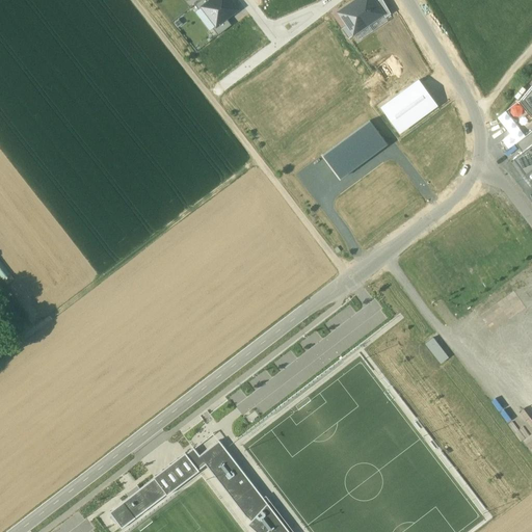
[(203,6),(210,1),(208,0),(201,0),(200,1),(195,4),(198,9),(203,6)]
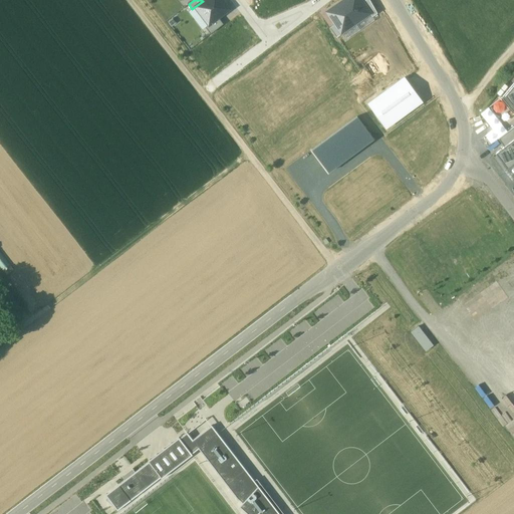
[(204,0),(203,1),(196,6),(210,25),(218,18),(229,10),(222,0),(204,0)]
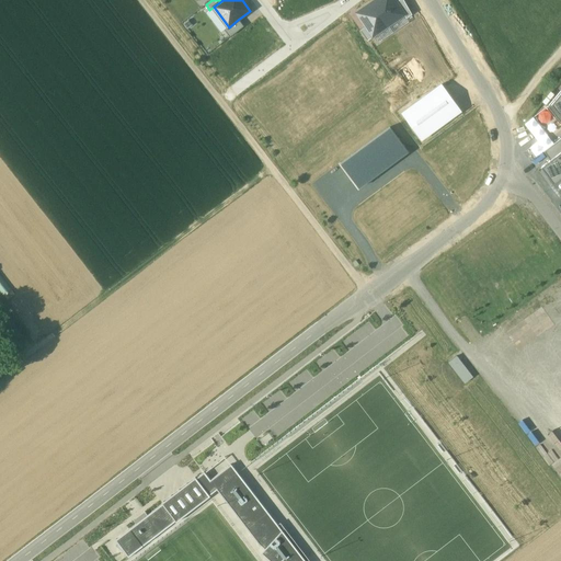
[(375,0),(373,2),(389,25),(404,14),(397,2),(395,0),(375,0)]
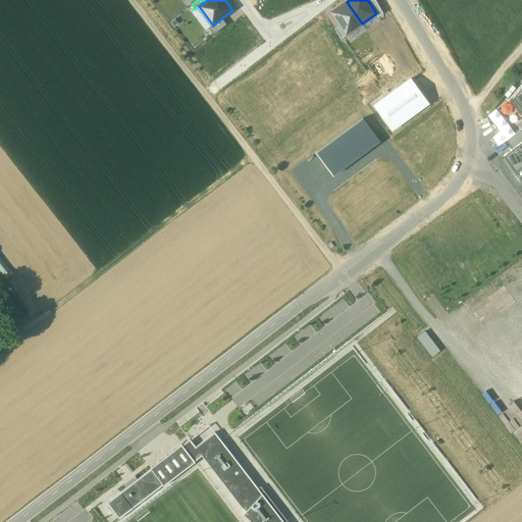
[(375,0),(371,0),(369,2),(376,13),(379,16),(383,13),(375,0)]
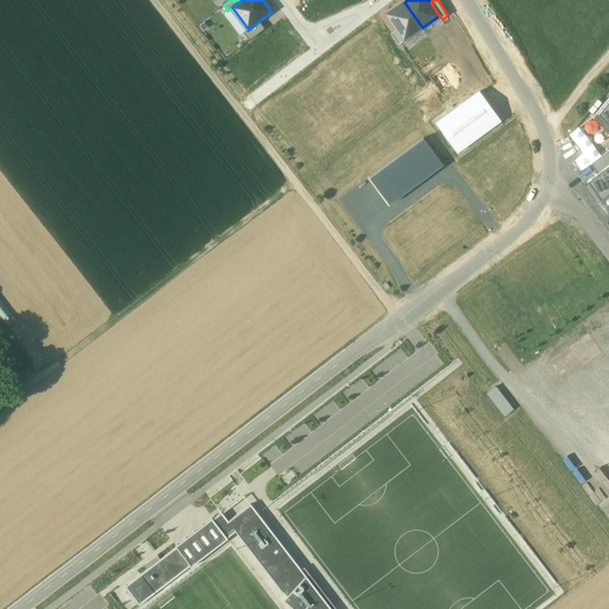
[(405,39),(422,27),(405,2),(388,14),(405,39)]
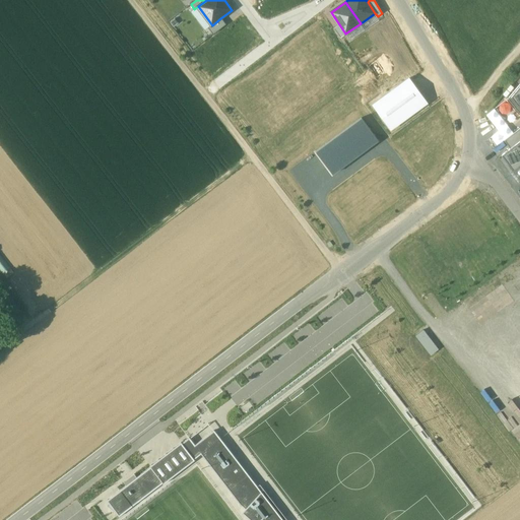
[(220,18),(212,25),(208,27),(213,35),(225,24),(220,18)]
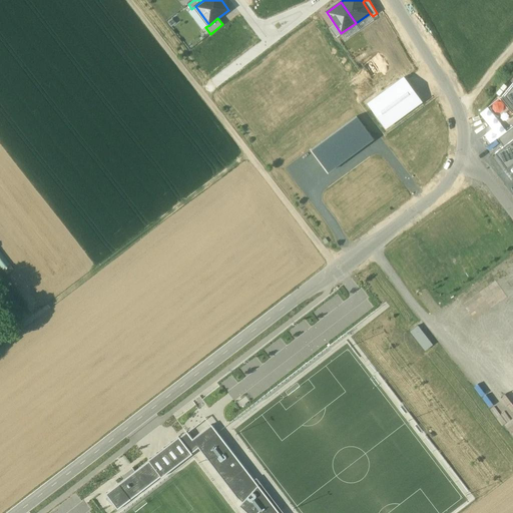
[(342,34),(341,33),(335,24),(330,27),(337,38),(342,34)]
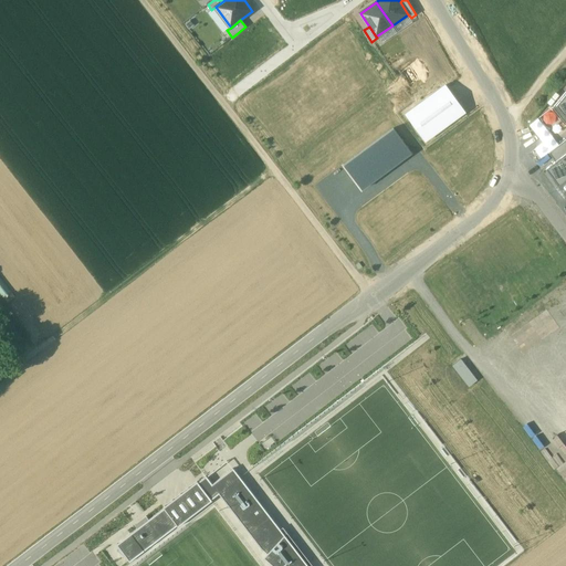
[(406,114),(426,140),(464,113),(446,85),(406,114)]
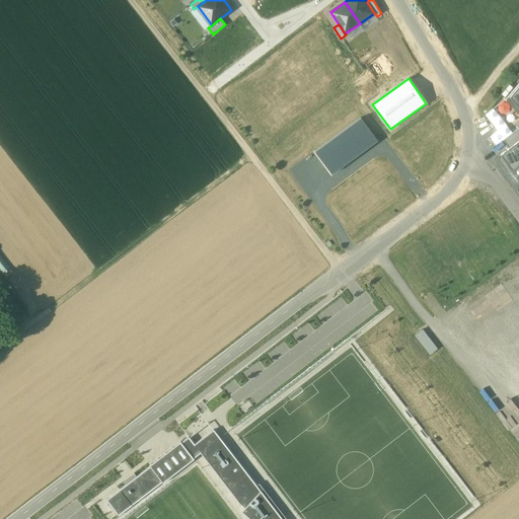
[(518,115),(518,84),(507,99),(518,115)]
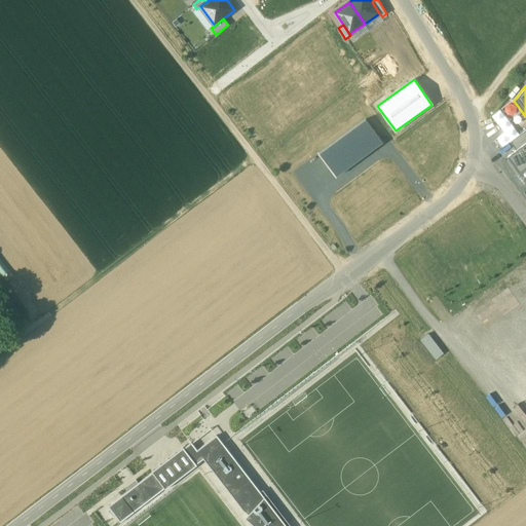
[(367,120),(320,154),(336,177),(383,143),(367,120)]
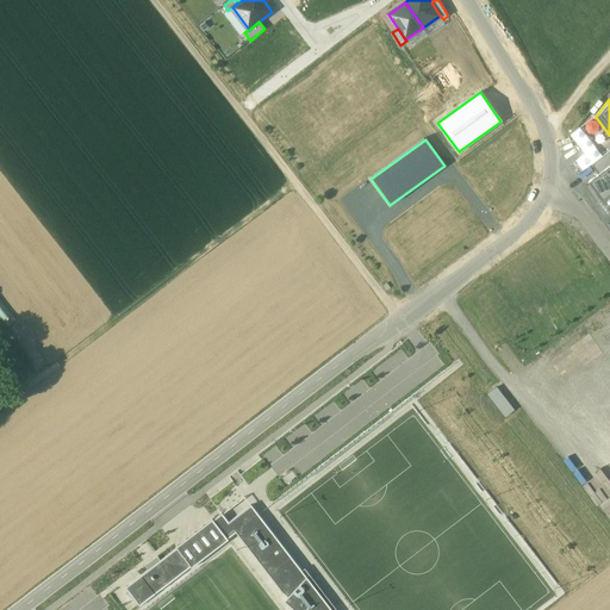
[(599,175),(609,166),(609,151),(592,166),(599,175)]
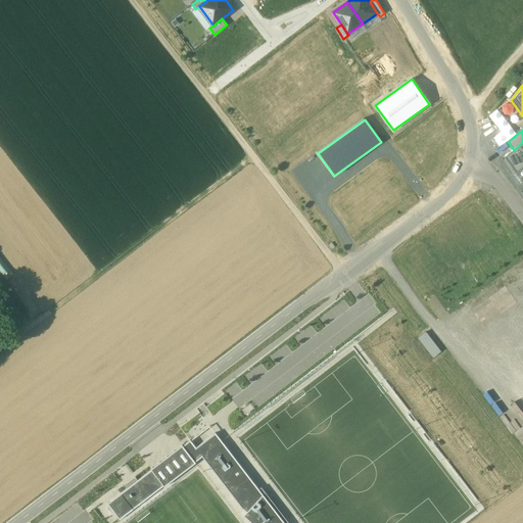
[(517,174),(522,169),(522,142),(514,150),(505,157),(517,174)]
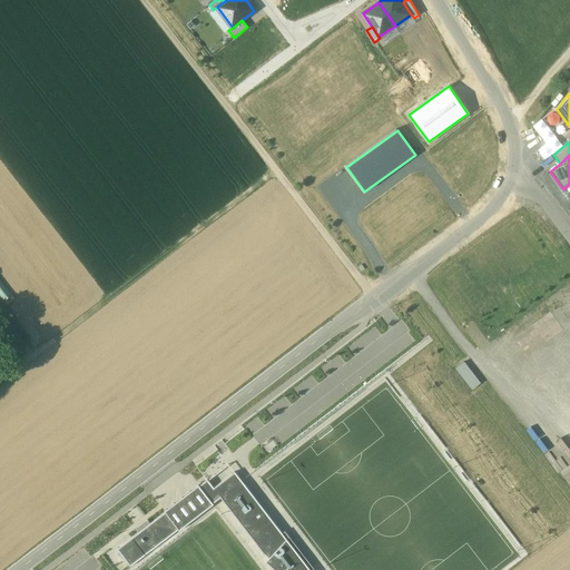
[(463,362),(455,369),(472,391),(481,384),(463,362)]
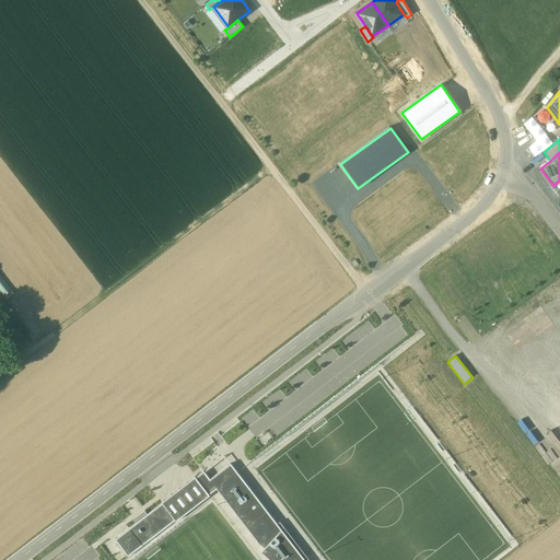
[(259,546),(265,549),(283,531),(231,464),(210,479),(205,471),(197,478),(210,496),(217,489),(259,546)]
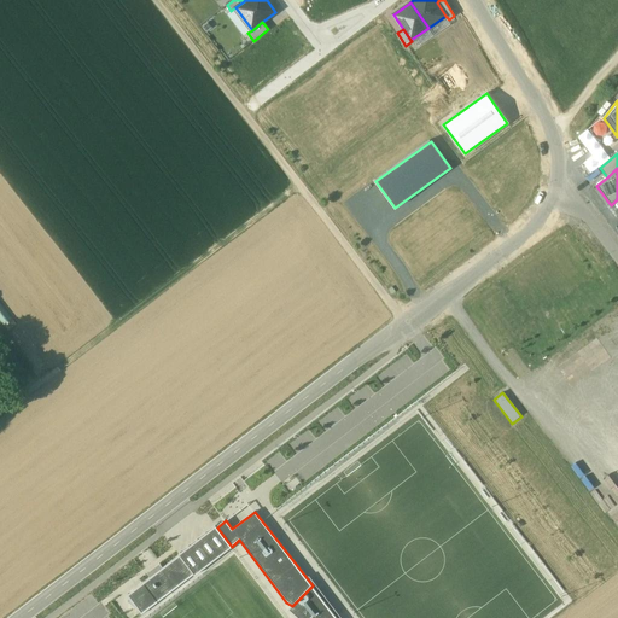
[(178,555),(179,557),(193,576),(194,577),(233,548),(232,547),(217,528),(216,526),(178,555)]
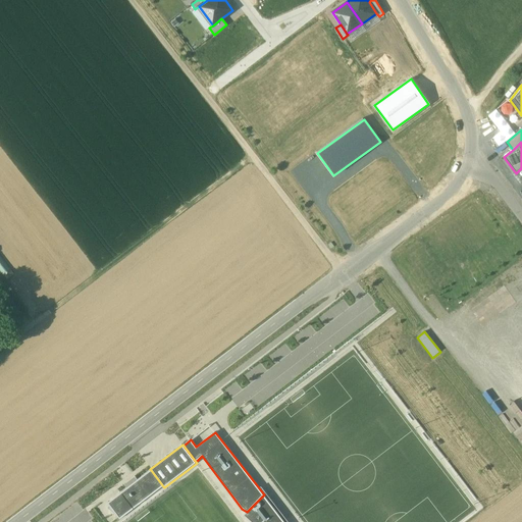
[(119,520),(163,486),(151,470),(138,480),(126,488),(107,503),(110,507),(109,509),(114,512),(119,520)]
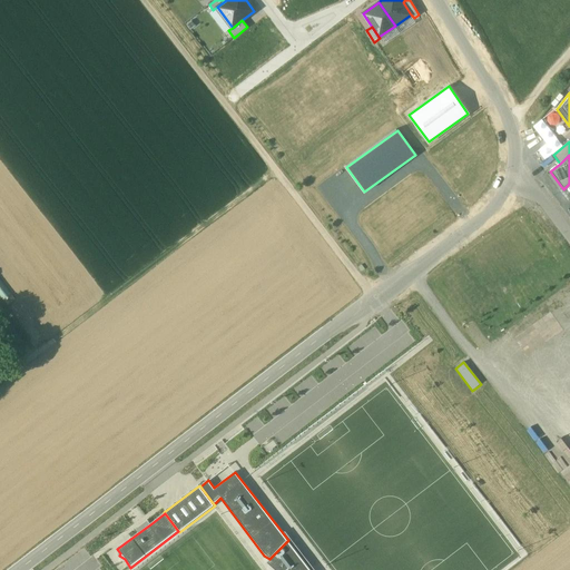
[(136,529),(138,533),(150,524),(147,520),(136,529)]
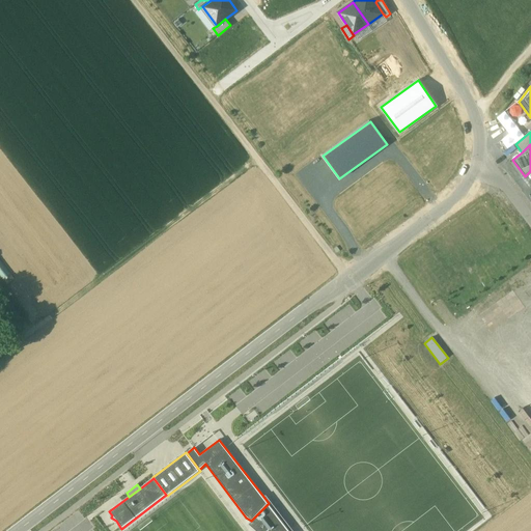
[(291,530),(269,503),(251,521),(247,524),(254,530),(291,530)]
